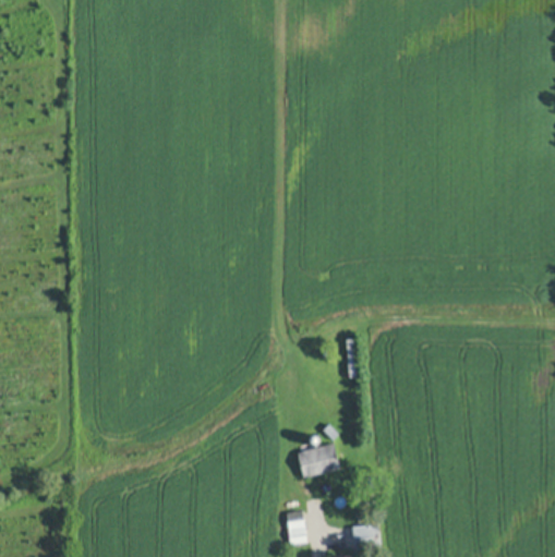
[(338,435),(333,442),(323,432),(328,425),(338,435)]
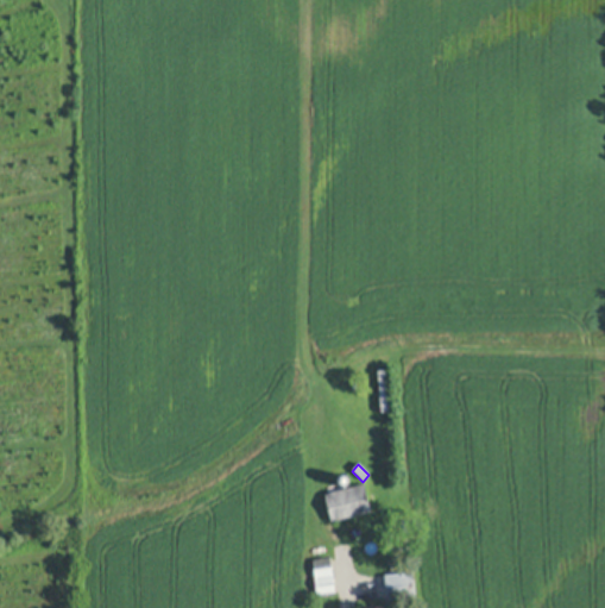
[(344,474),(345,474),(346,475),(347,475),(348,476),(348,477),(350,477),(350,478),(350,480),(350,481),(348,482),(348,483),(347,483),(347,484),(346,484),(345,484),(344,484),(342,484),(341,484),(340,483),(339,482),(339,481),(339,480),(339,478),(339,477),(340,476),(340,475),(341,475),(342,475),(344,474)]
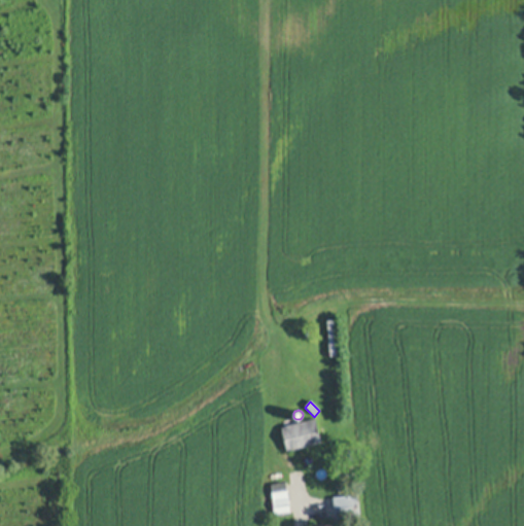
[(319,443),(285,451),(280,427),(314,420),(319,443)]
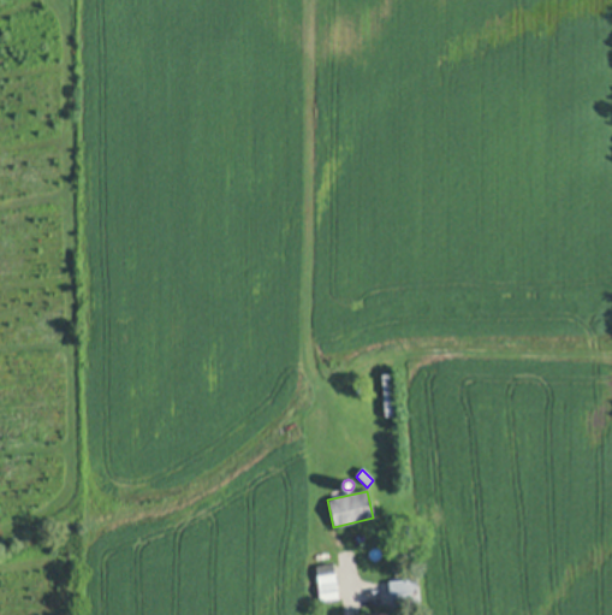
[(324,548),(319,548),(316,545),(316,540),(319,537),(324,537),(327,539),(327,547),(324,548)]
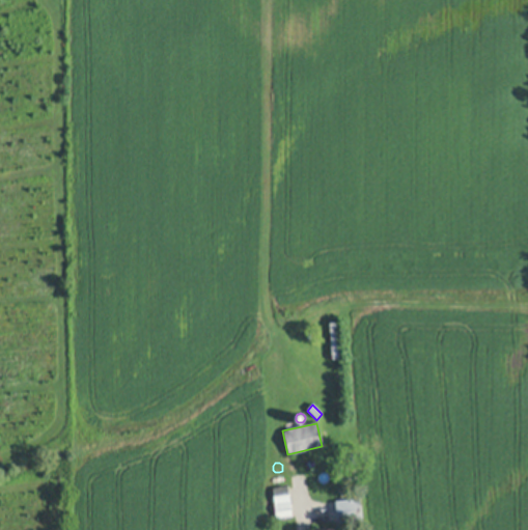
[(292,518),(276,519),(272,491),(287,489),(292,518)]
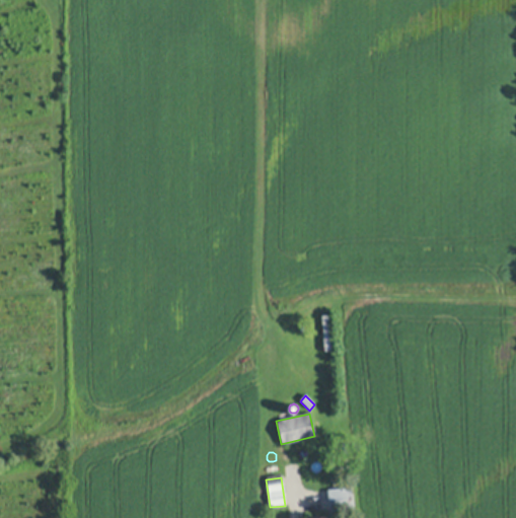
[(353,509),(328,510),(327,489),(352,488),(353,509)]
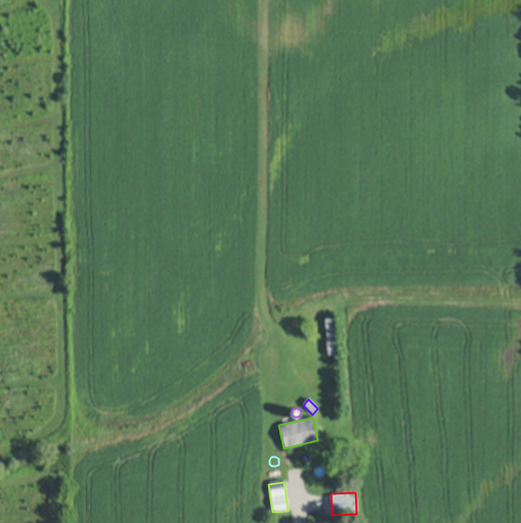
All buildings are outlined.
